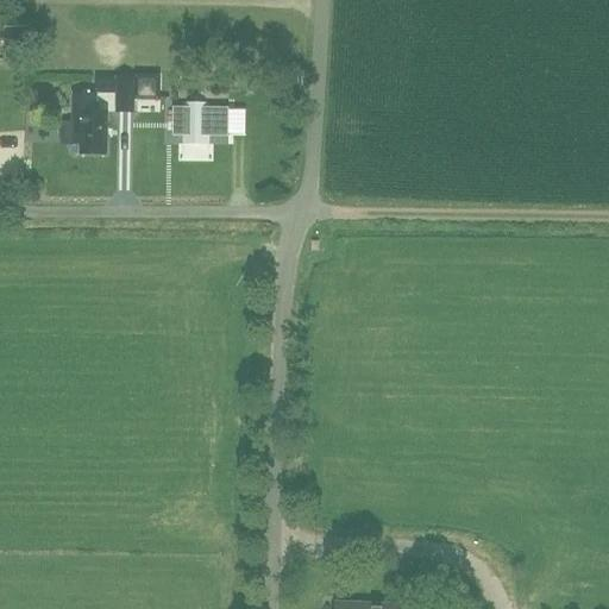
[(115,112),(133,113),(135,77),(117,76),(115,112)]
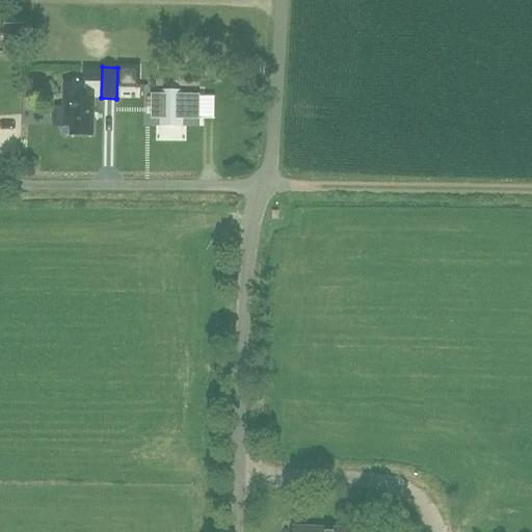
[(140,68),(120,68),(120,88),(140,88),(140,68)]
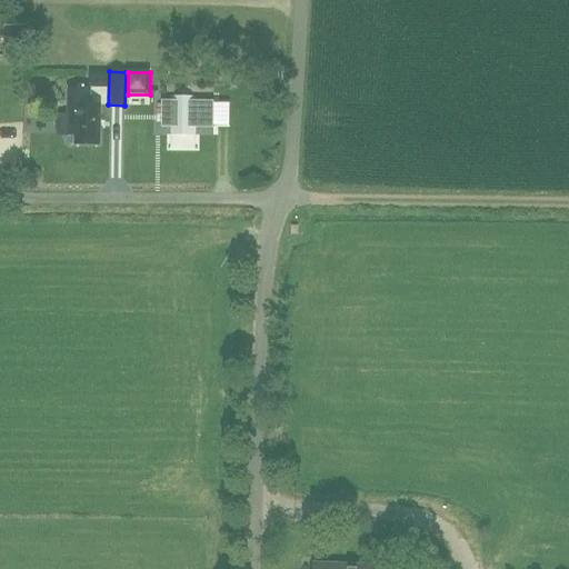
[(69,87),(68,115),(61,115),(61,136),(77,136),(76,146),(100,147),(101,106),(90,106),(91,87),(69,87)]
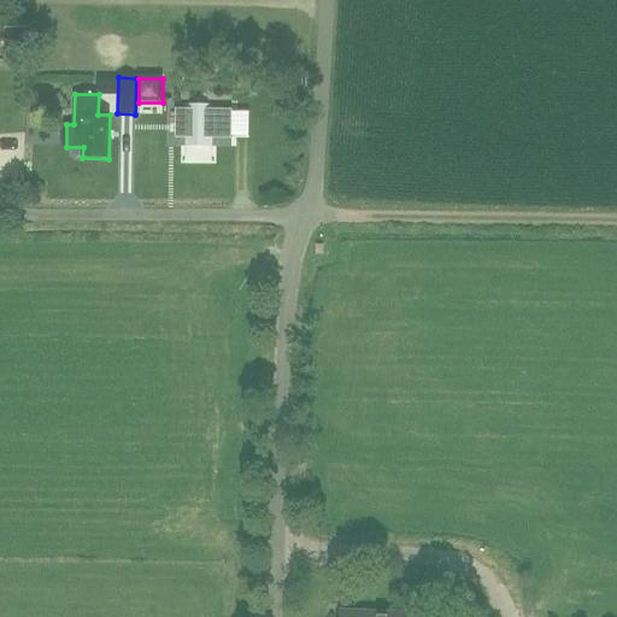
[(54,97),(41,107),(52,121),(65,110),(54,97)]
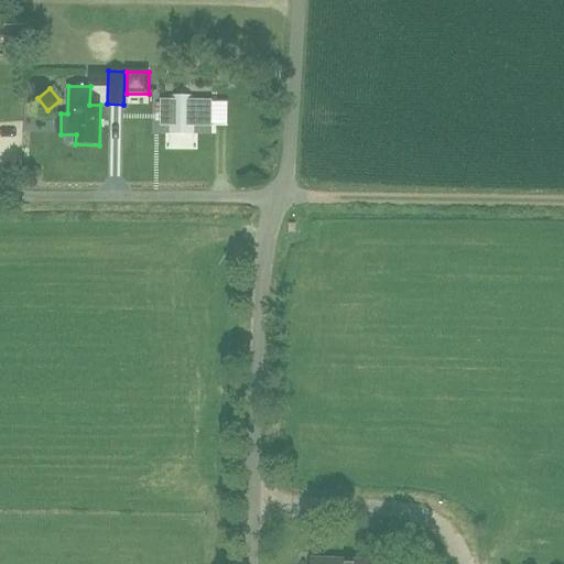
[(160,99),(160,126),(170,126),(170,131),(193,132),(193,127),(212,127),(212,100),(194,100),(194,96),(170,96),(170,99),(160,99)]
